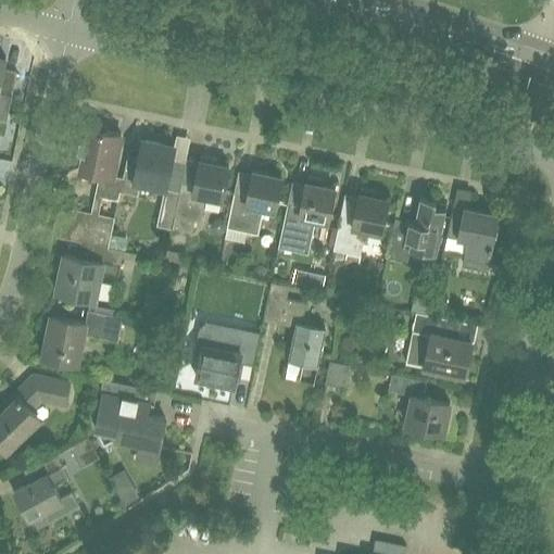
[(0,121),(4,122),(15,73),(2,71),(4,60),(0,59),(0,121)]
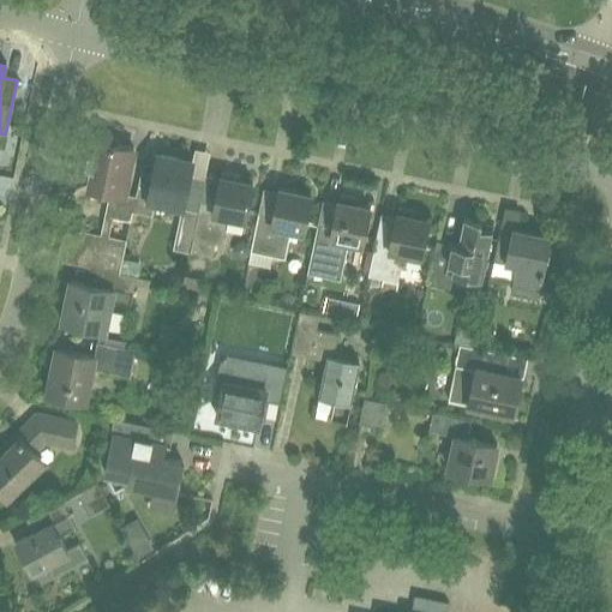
[(87,190),(107,195),(102,216),(130,222),(131,214),(135,197),(123,195),(132,150),(115,147),(117,139),(91,135),(83,171),(90,173),(87,190)]
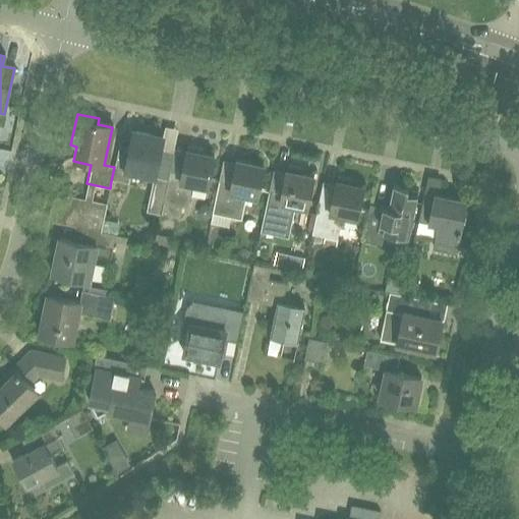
[(161,205),(168,172),(172,156),(160,153),(163,138),(132,132),(128,149),(118,147),(114,167),(111,181),(126,184),(128,173),(154,178),(148,211),(160,213),(161,205)]
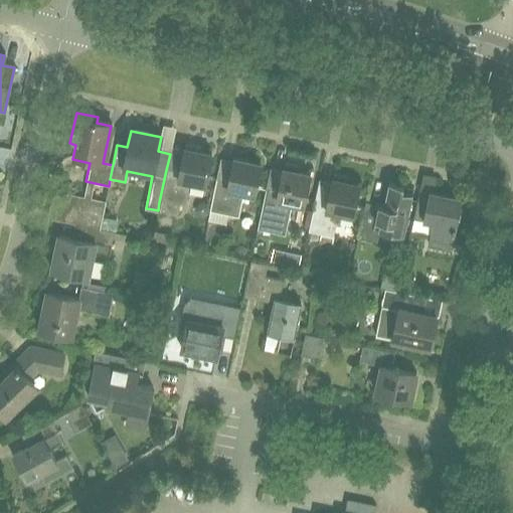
[(177,214),(179,206),(185,207),(190,184),(204,187),(210,155),(183,150),(179,173),(166,170),(159,202),(158,210),(177,214)]
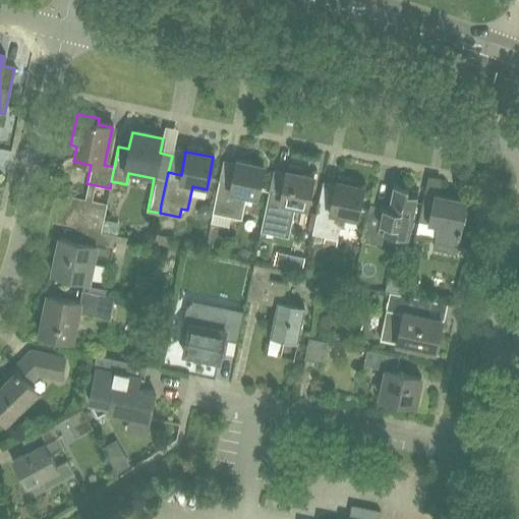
[(228,230),(231,219),(237,220),(241,196),(255,199),(263,167),(235,162),(231,185),(218,182),(209,226),(228,230)]
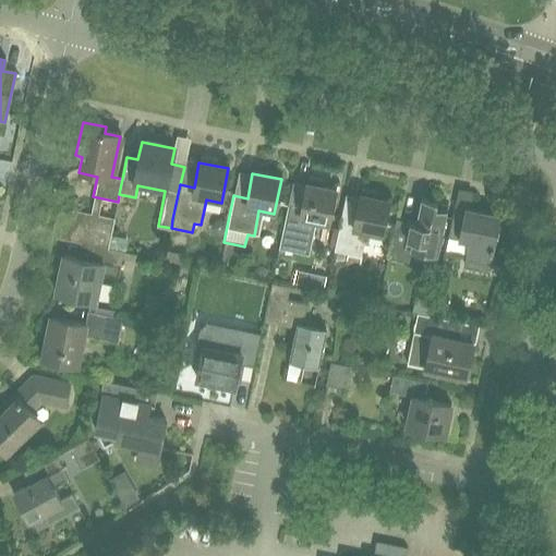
[(287,206),(278,250),(307,256),(315,222),(327,225),(335,191),(322,188),(323,181),(307,178),(306,184),(305,184),(300,209),(287,206)]
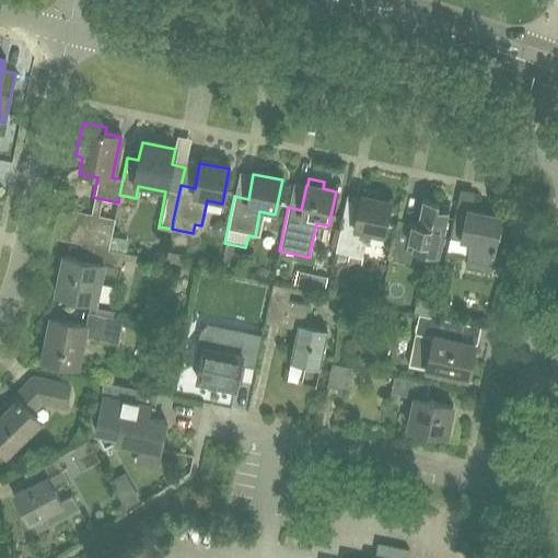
[(390,202),(376,200),(378,195),(361,192),(360,196),(355,222),(341,219),(334,254),(361,259),(367,233),(382,236),(390,202)]
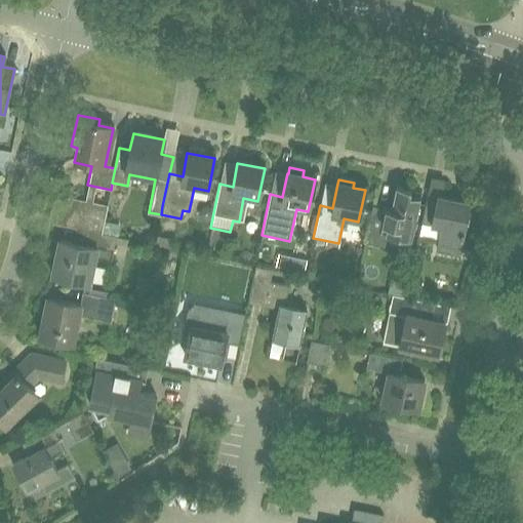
[(395,189),(390,211),(371,207),(364,244),(384,248),(386,236),(397,239),(398,235),(411,237),(420,193),(395,189)]
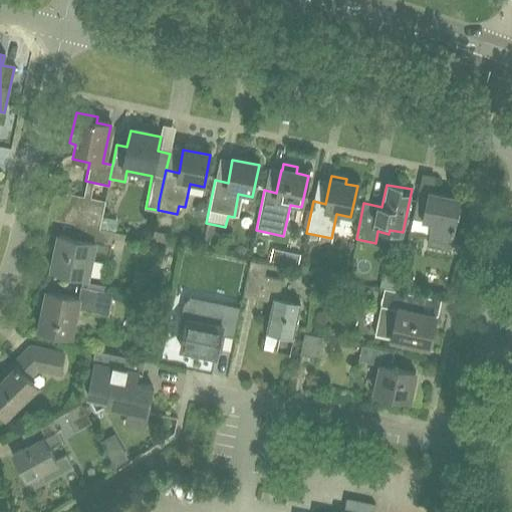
[(427,247),(448,252),(459,199),(428,193),(426,201),(416,199),(412,220),(432,224),(427,247)]
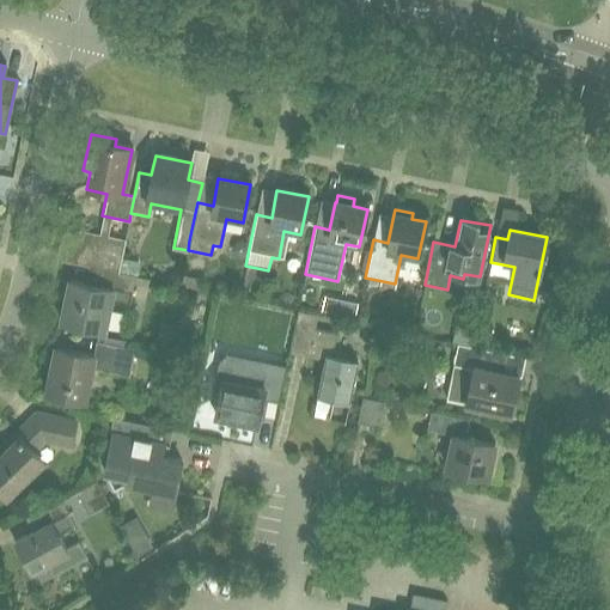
[(84,237),(78,266),(86,268),(117,274),(123,245),(84,237)]
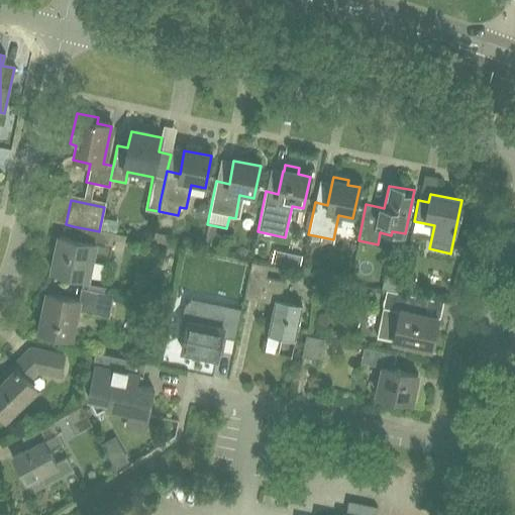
[(58,237),(50,273),(87,281),(92,255),(108,259),(113,234),(99,231),(73,226),(71,239),(58,237)]
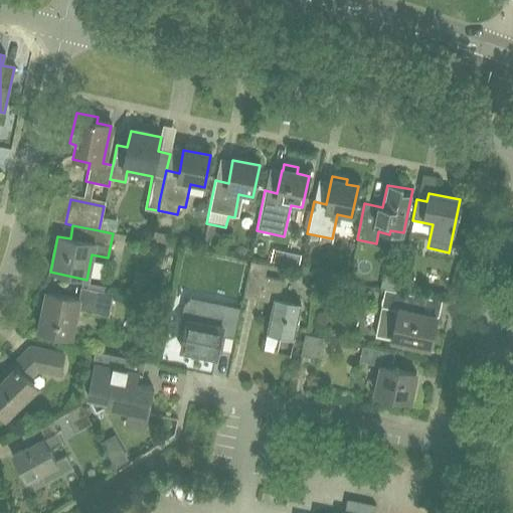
[(167,238),(167,235),(160,233),(153,232),(153,238),(152,242),(161,244),(165,245),(167,238)]
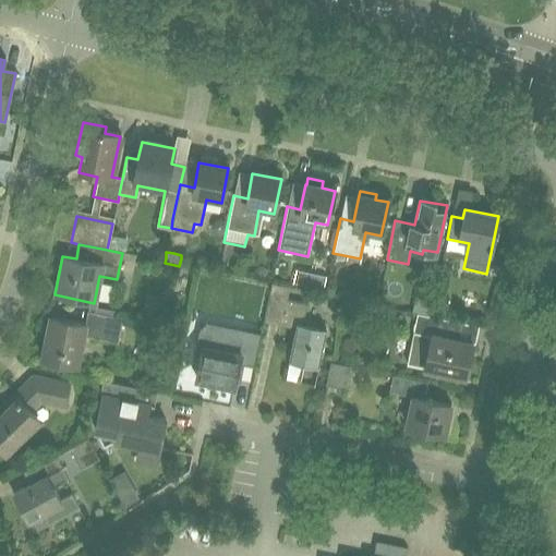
[(125,254),(122,253),(121,260),(136,263),(137,256),(125,254)]
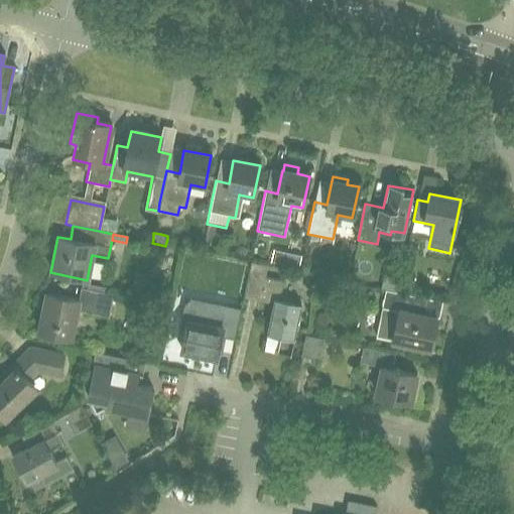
[(300,257),(289,254),(286,267),(297,270),(300,257)]
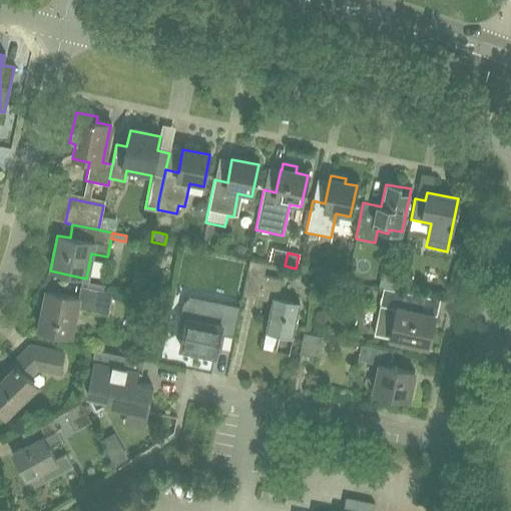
[(282,281),(263,277),(266,265),(248,262),(246,274),(246,273),(241,294),(259,297),(259,296),(272,299),(265,332),(279,335),(276,351),(289,354),(299,304),(278,299),(282,281)]
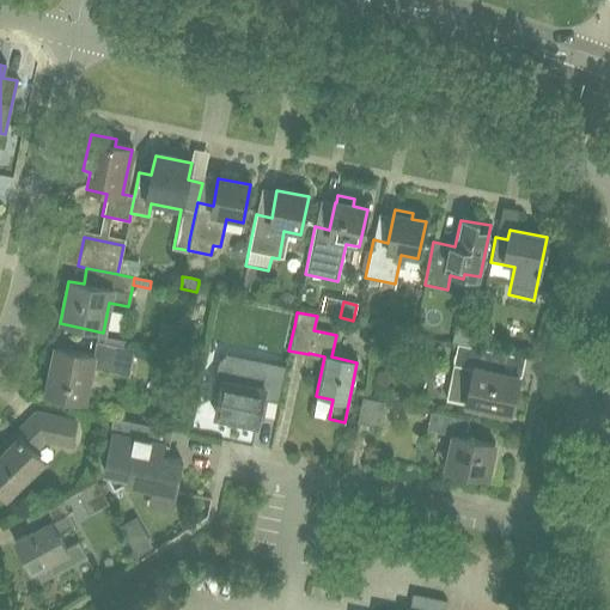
[(101,359),(54,349),(46,394),(83,401),(90,368),(128,377),(134,351),(103,345),(101,359)]
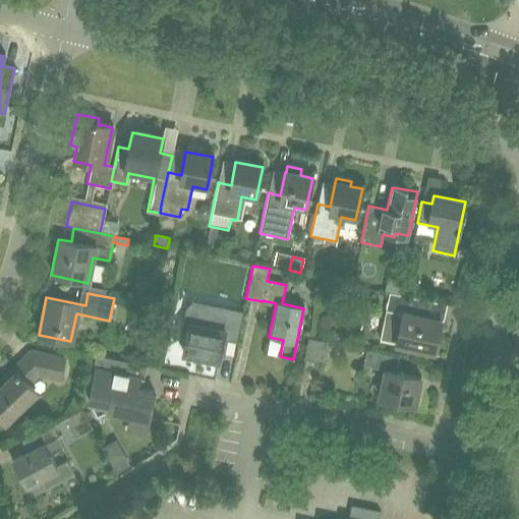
[(429,302),(397,295),(389,294),(379,342),(434,353),(441,322),(426,319),(429,302)]
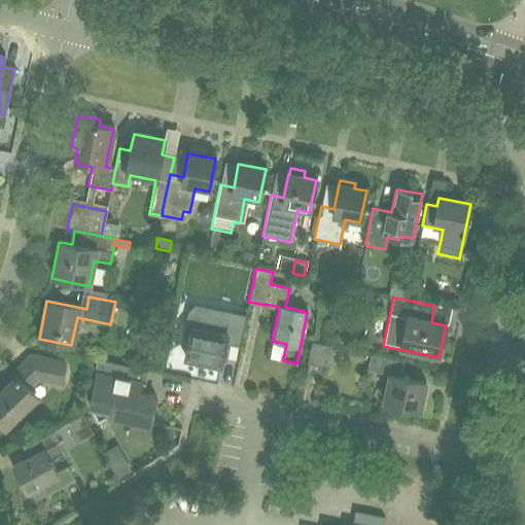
[(190,327),(184,358),(220,366),(224,344),(239,347),(245,318),(217,312),(213,331),(190,327)]
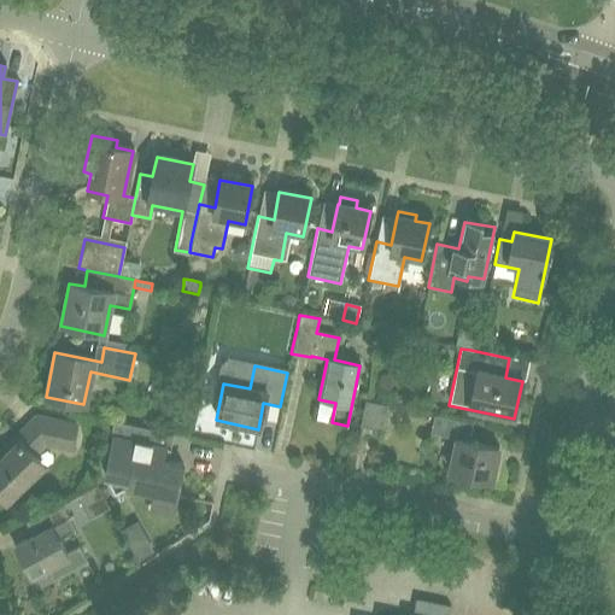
[(359,427),(381,432),(386,406),(364,402),(359,427)]
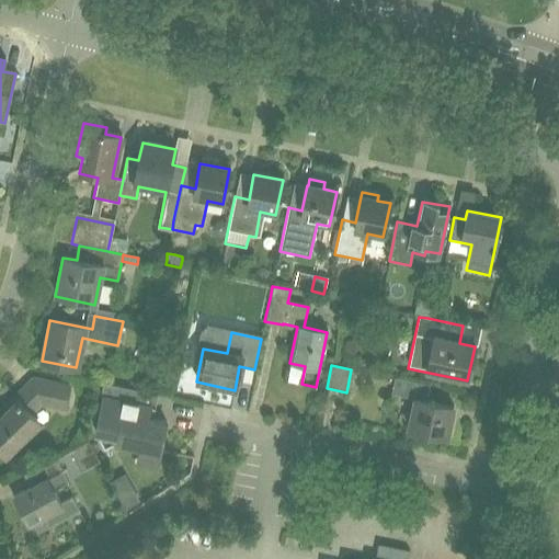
[(429,386),(395,378),(390,395),(414,400),(408,430),(446,437),(453,408),(425,401),(429,386)]
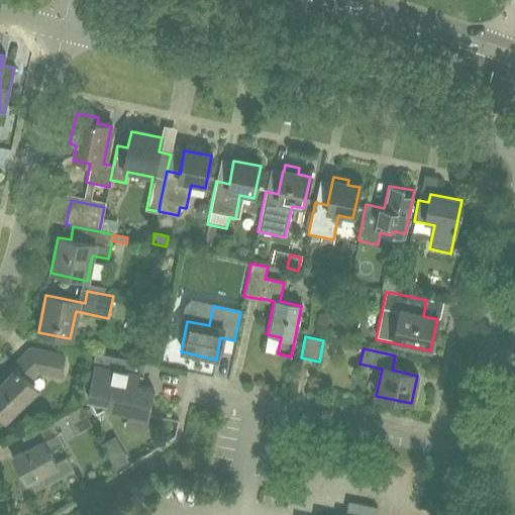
[(30,350),(7,372),(10,377),(0,385),(0,415),(4,419),(34,390),(26,382),(35,372),(58,377),(63,357),(30,350)]
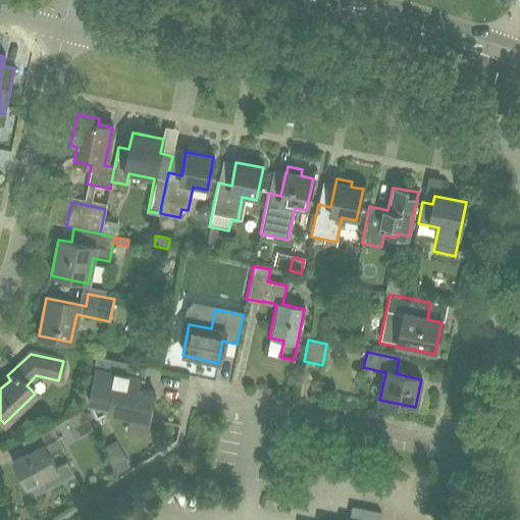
[(153,394),(142,391),(137,391),(140,379),(142,367),(134,366),(95,358),(90,383),(94,384),(89,407),(95,418),(105,413),(130,418),(130,421),(147,425),(153,394)]
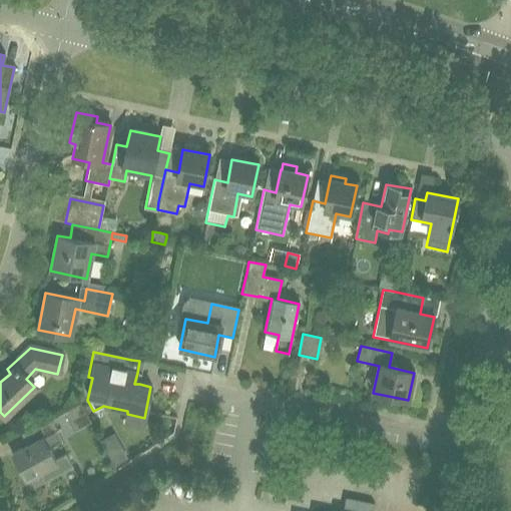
[(63,415),(68,426),(84,417),(78,407),(63,415)]
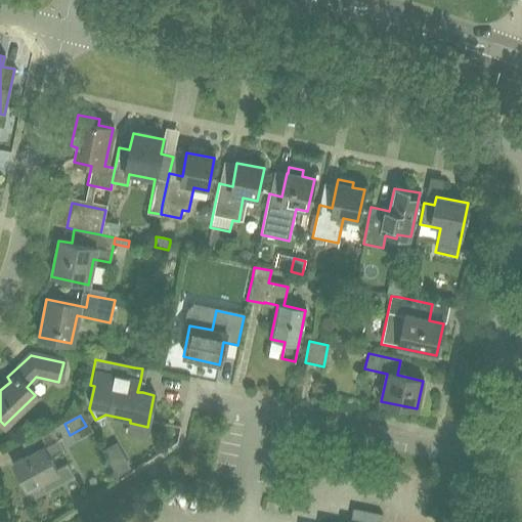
[(32,453),(13,464),(26,489),(40,482),(45,491),(73,477),(67,465),(55,471),(49,459),(62,451),(50,428),(26,441),(32,453)]
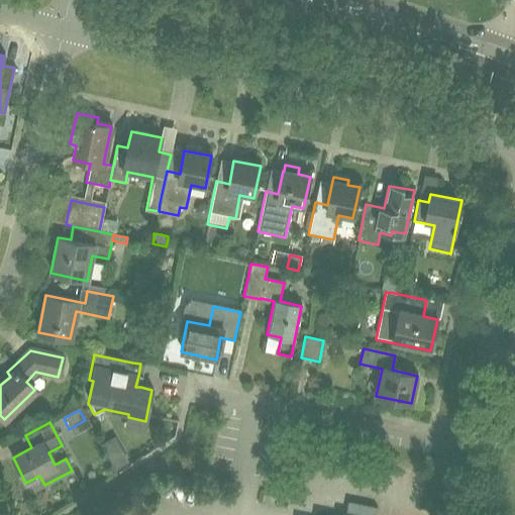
[(374,514),(376,508),(347,502),(344,514),(374,514)]
